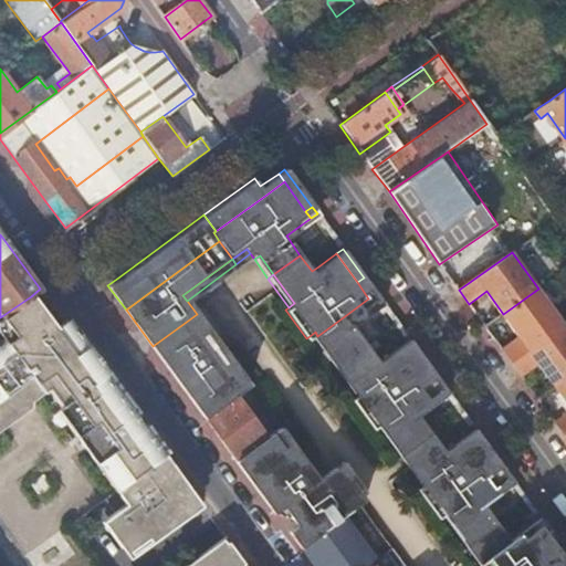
[(381,302),(364,278),(357,282),(368,299),(375,307),(381,302)]
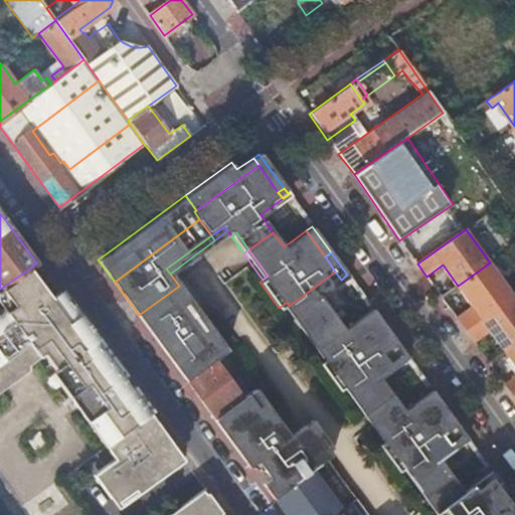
[(490,263),(458,286),(473,307),(457,318),(466,330),(514,296),(490,263)]
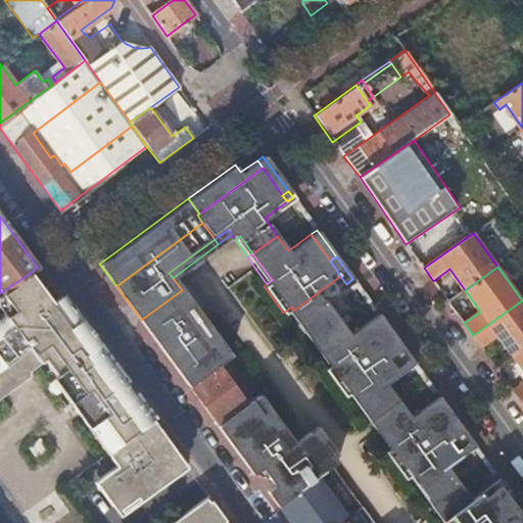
[(29,274),(0,293),(0,312),(3,318),(28,299),(36,310),(43,305),(53,306),(61,310),(64,312),(63,313),(72,324),(77,320),(58,294),(48,301),(29,274)]
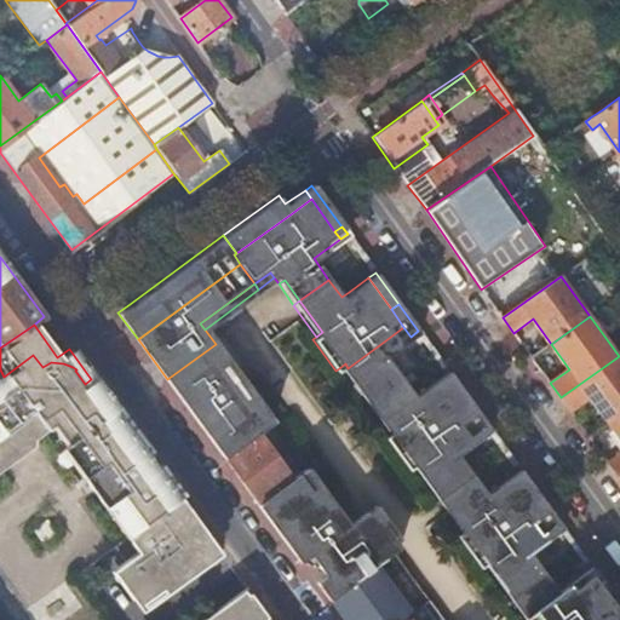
[(385,356),(411,337),(403,327),(384,342),(348,368),(392,429),(388,432),(383,436),(406,468),(411,464),(415,460),(452,434),(471,419),(445,383),(440,377),(414,395),(385,356)]
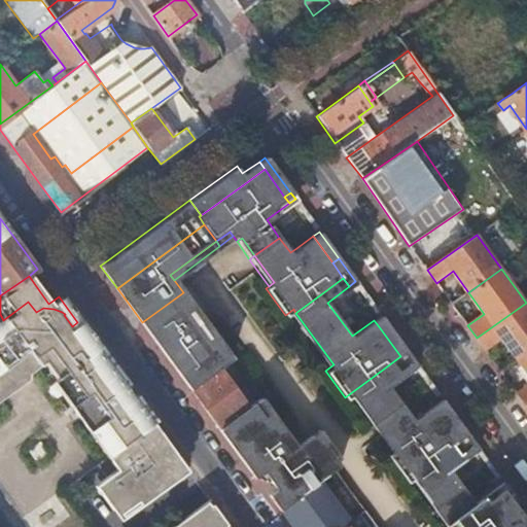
[(183,292),(142,322),(191,389),(233,358),(183,292)]
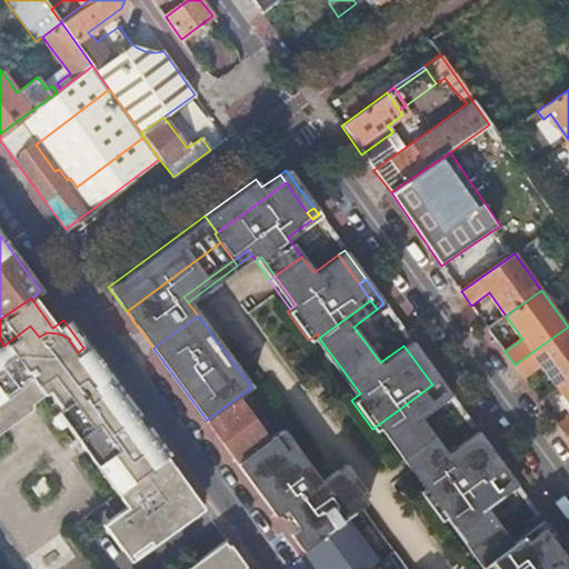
[(96,363),(83,348),(78,352),(69,340),(70,339),(67,337),(58,333),(47,332),(39,337),(30,326),(3,346),(0,348),(0,415),(2,417),(8,417),(11,416),(16,412),(19,407),(19,402),(9,389),(5,382),(21,370),(27,377),(32,385),(33,385),(40,395),(45,390),(70,425),(69,432),(73,439),(82,432),(92,446),(88,449),(110,477),(108,486),(113,493),(163,457),(140,425),(96,363)]
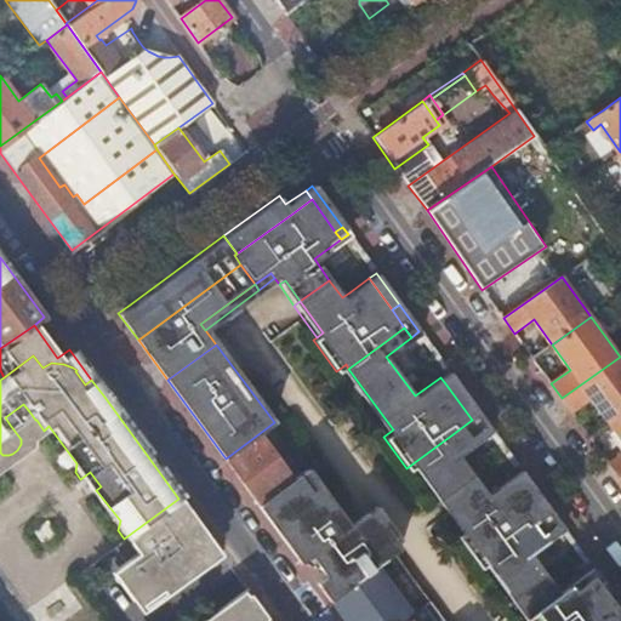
[(620,358),(620,357),(562,398),(573,414),(592,399),(610,425),(620,415),(620,358)]
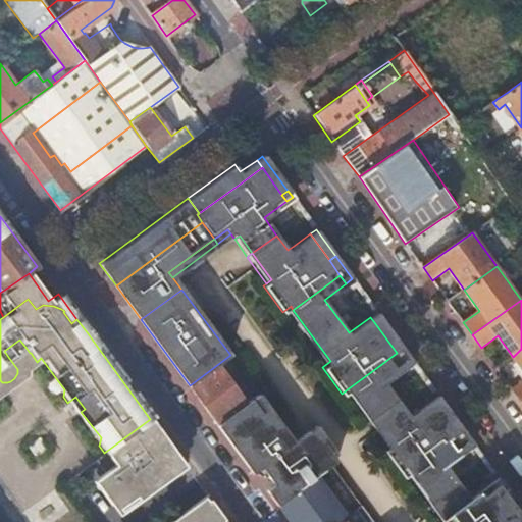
[(330,361),(293,310),(289,313),(326,364),(330,361)]
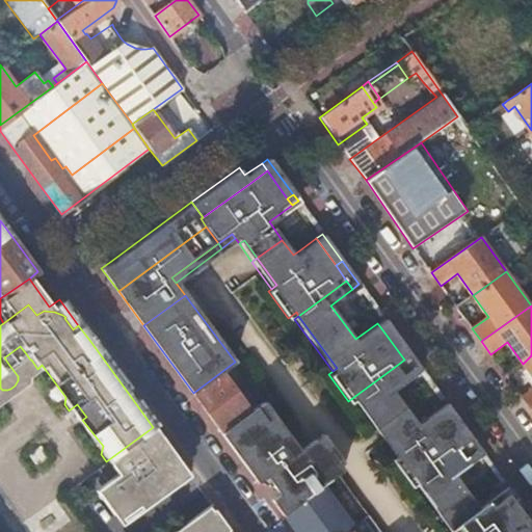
[(381,328),(388,323),(384,318),(377,323),(381,328)]
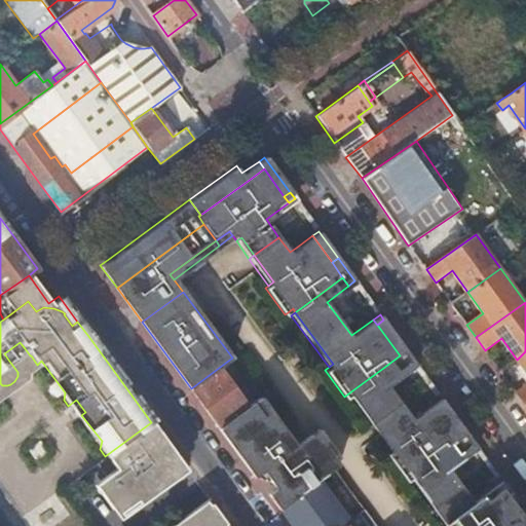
[(416,364),(383,320),(377,325),(400,355),(409,369),(416,364)]
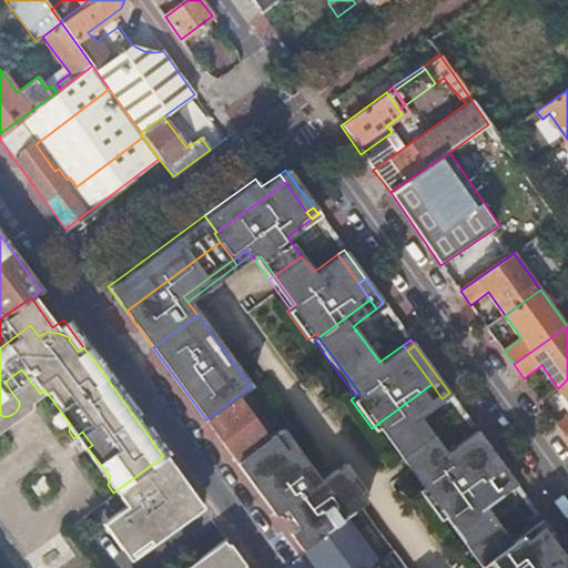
[(9,388),(27,376),(21,369),(4,382),(9,388)]
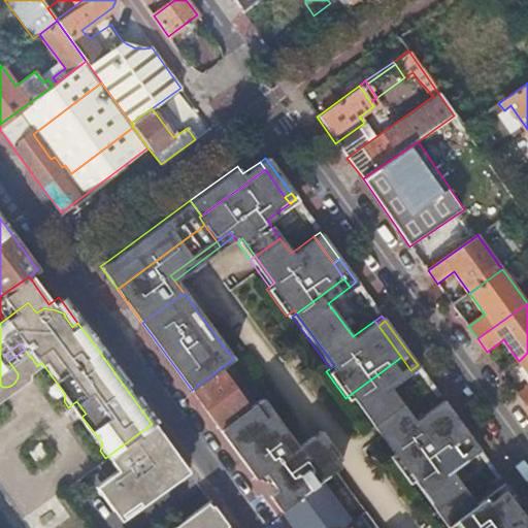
[(527,354),(527,353),(519,361),(527,354)]
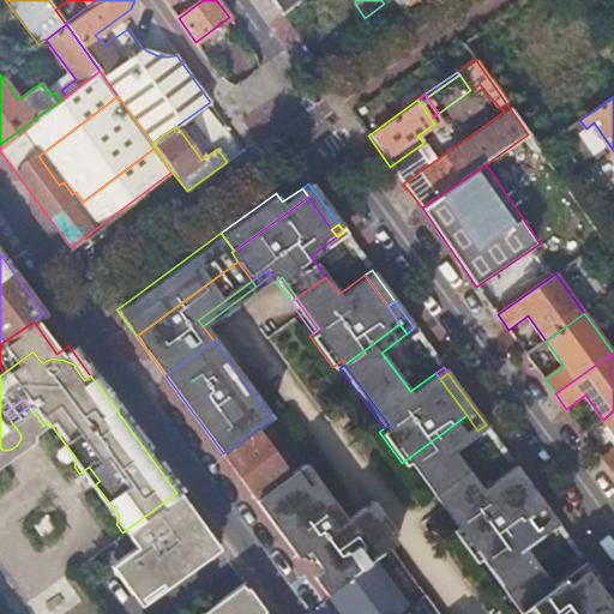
[(613,411),(603,420),(613,434),(613,449),(602,458),(613,473),(613,470),(613,411)]
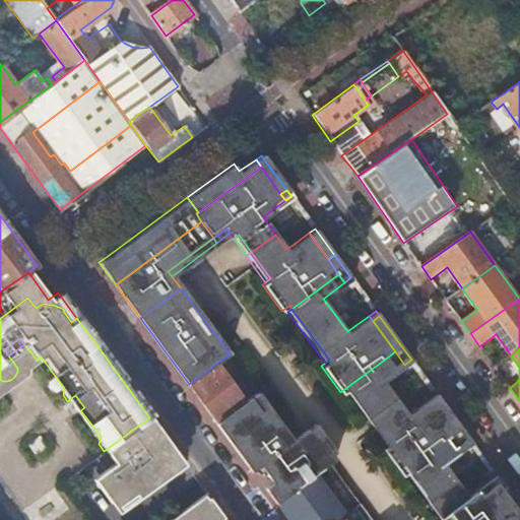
[(383,380),(404,365),(395,351),(379,364),(348,386),(387,439),(417,416),(434,405),(432,402),(428,397),(411,409),(406,412),(383,380)]
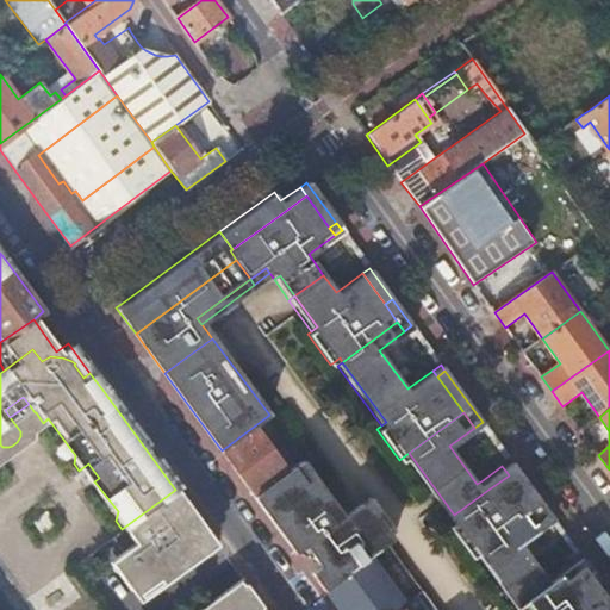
[(269,415),(222,450),(253,493),(286,470),(261,434),(275,423),(269,415)]
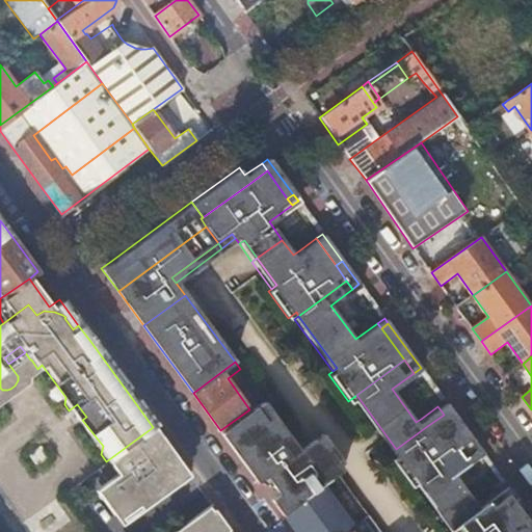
[(0,396),(10,389),(7,390),(2,390),(0,388),(0,396)]
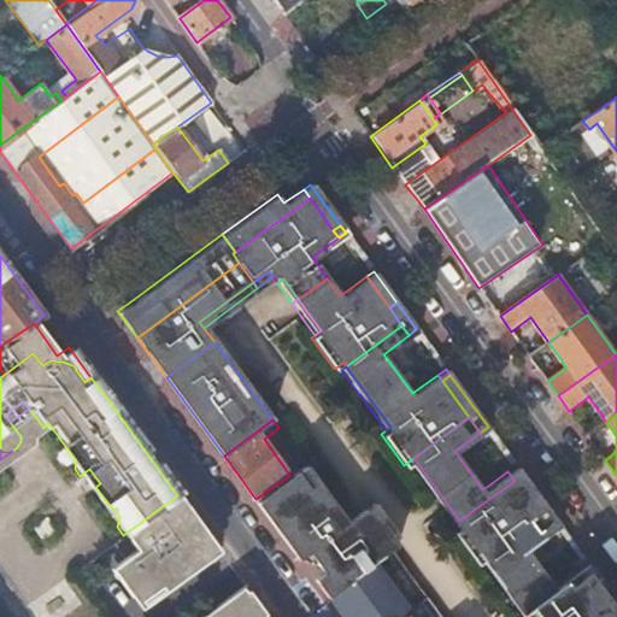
[(459,521),(413,458),(409,462),(454,524),(459,521)]
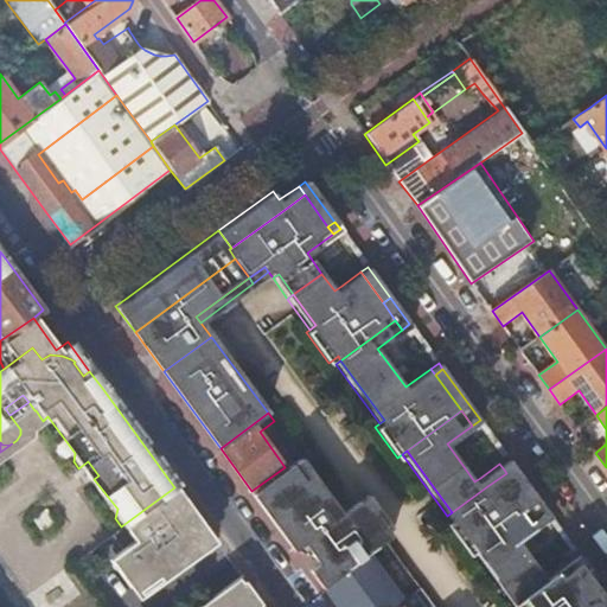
[(285,467),(251,491),(263,504),(292,537),(334,503),(300,455),(285,467)]
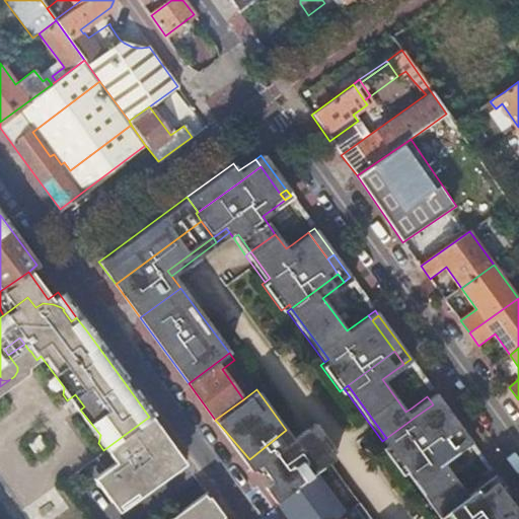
[(431,401),(438,396),(435,391),(427,396),(431,401)]
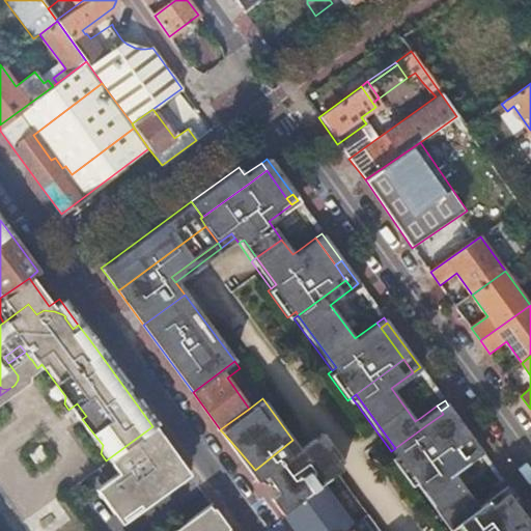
[(481,451),(448,406),(441,411),(443,414),(474,456),(481,451)]
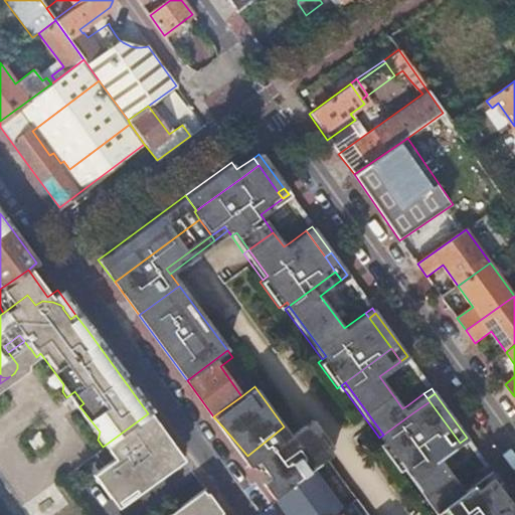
[(439,458),(460,443),(430,401),(413,412),(383,435),(385,438),(381,441),(377,444),(397,470),(401,468),(405,465),(420,485),(446,467),(439,458)]
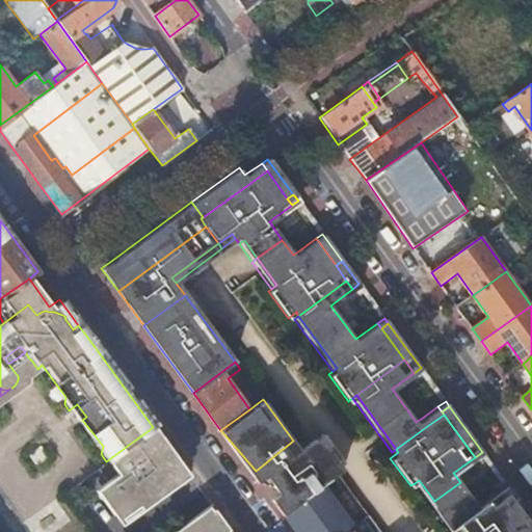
[(153,427),(106,461),(116,475),(95,490),(113,514),(117,512),(121,516),(182,472),(173,460),(176,457),(153,427)]
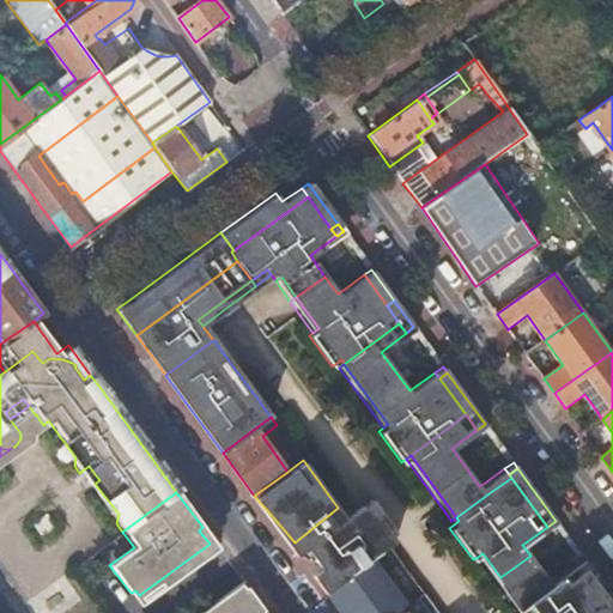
[(338,508),(295,542),(304,554),(308,559),(313,556),(322,566),(313,575),(327,594),(372,558),(394,541),(390,536),(382,526),(388,520),(371,498),(346,517),(338,508)]
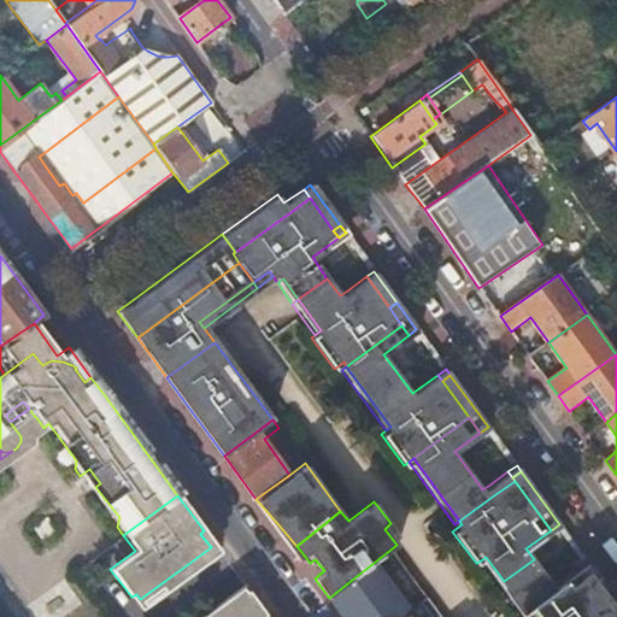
[(399,536),(391,523),(385,529),(393,540),(399,536)]
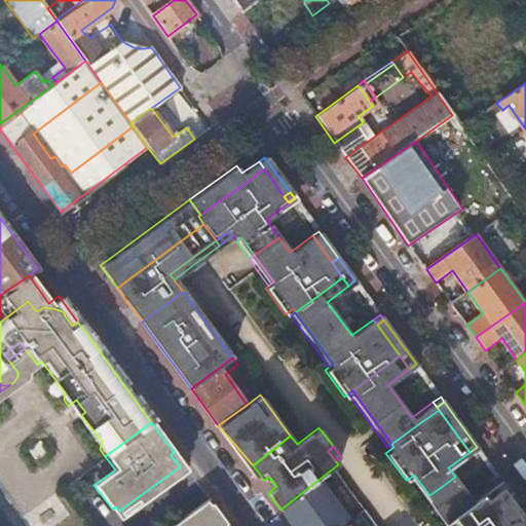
[(425,498),(429,495),(414,475),(410,478),(425,498)]
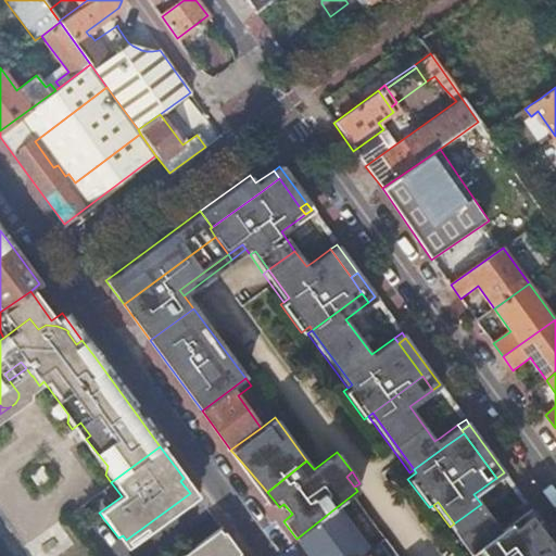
[(553,555),(521,513),(504,526),(500,529),(481,504),(454,523),(471,548),(467,552),(470,555),(553,555)]
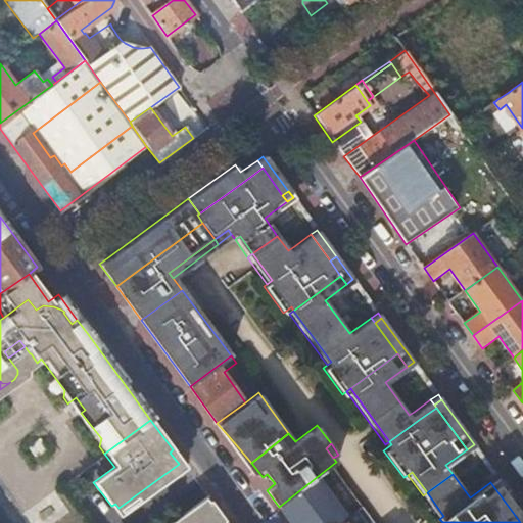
[(318,476),(279,507),(288,519),(291,522),(340,522),(348,518),(318,476)]
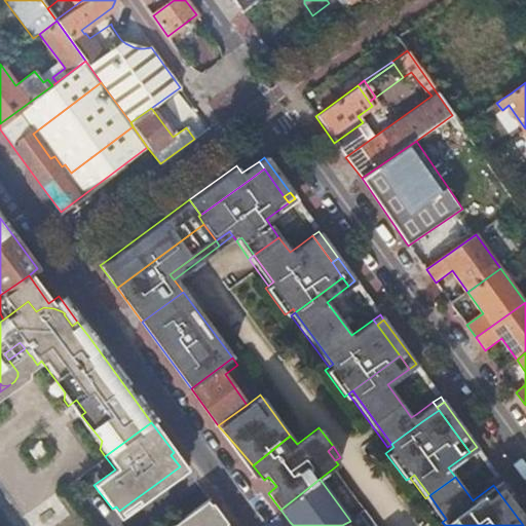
[(525,525),(525,513),(501,480),(493,485),(523,525),(525,525)]
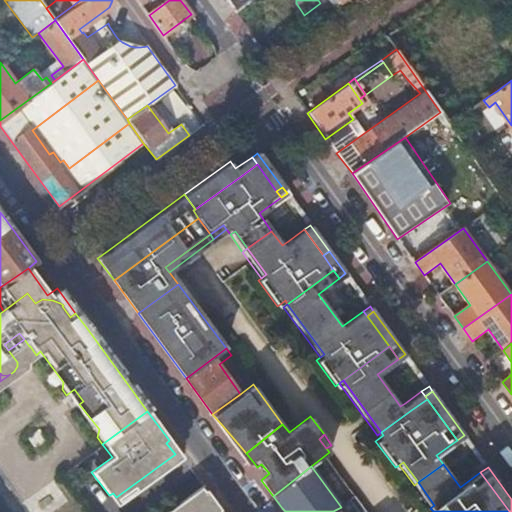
[(434,505),(418,482),(414,485),(430,508),(434,505)]
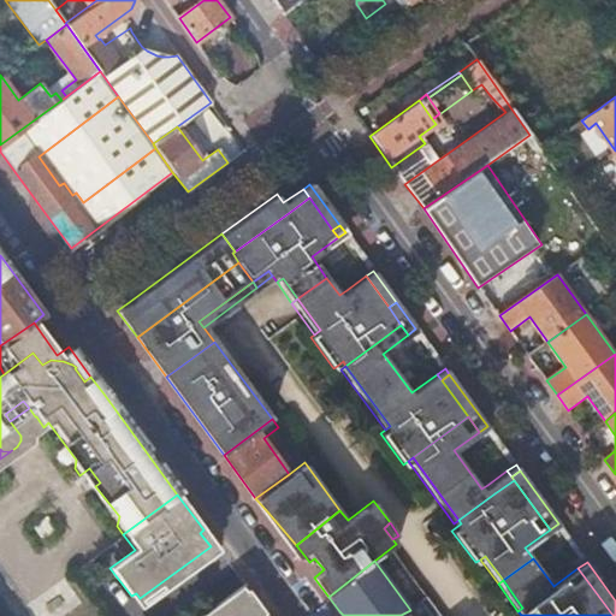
[(266,615),(243,585),(201,615),(266,615)]
